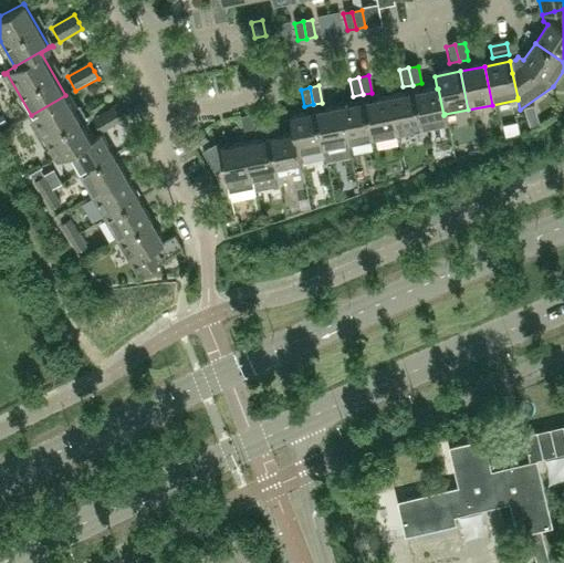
[(414,94),(420,133),(447,127),(445,114),(444,115),(438,89),(437,89),(414,94)]
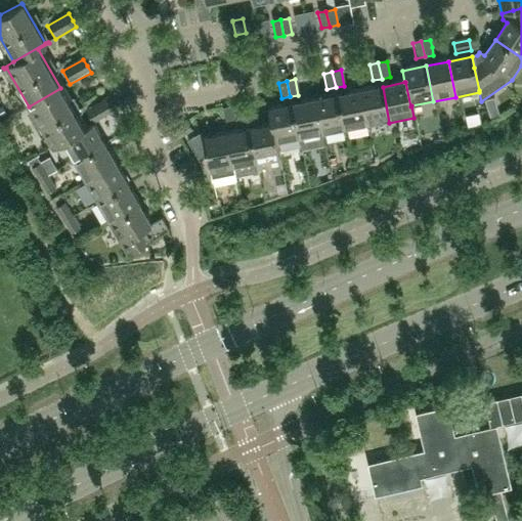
[(366,127),(389,123),(383,87),(359,91),(366,127)]
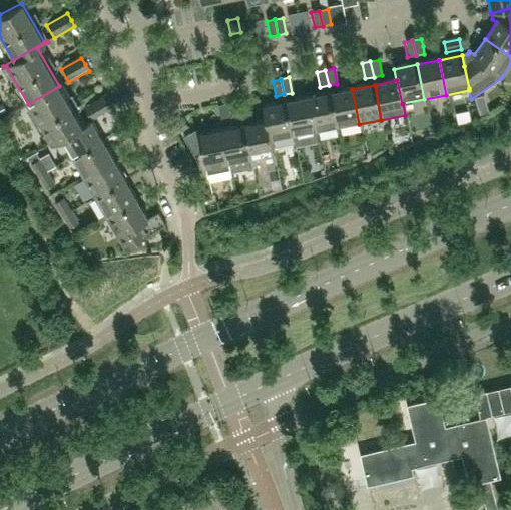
[(82,126),(81,125),(59,86),(28,104),(51,144),(49,145),(49,146),(60,140),(59,139),(82,126)]
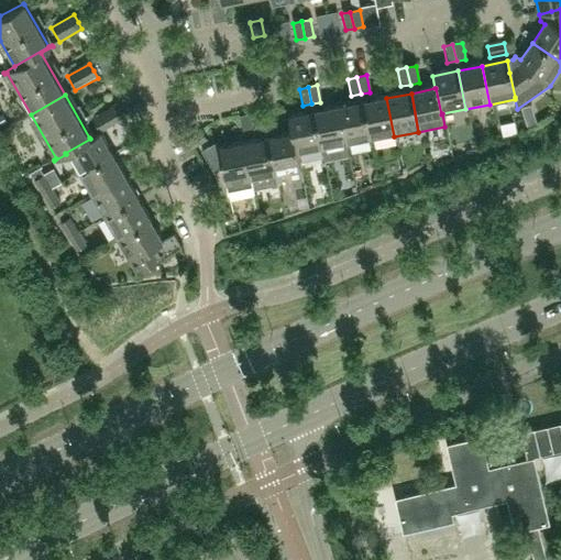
[(394,136),(386,98),(362,102),(370,142),(394,136)]
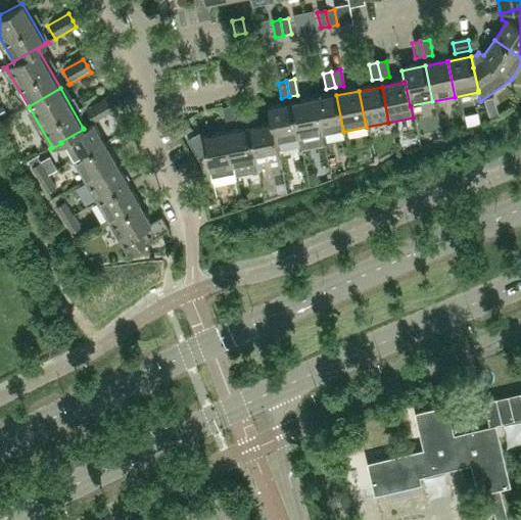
[(343,132),(336,95),(313,100),(320,136),(343,132)]
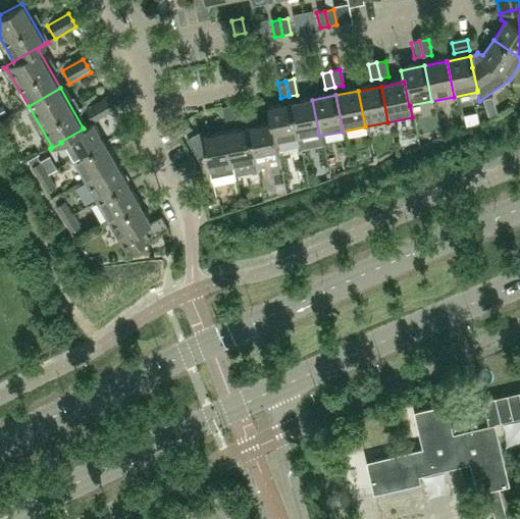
[(113,112),(110,106),(106,99),(85,111),(93,124),(113,112)]
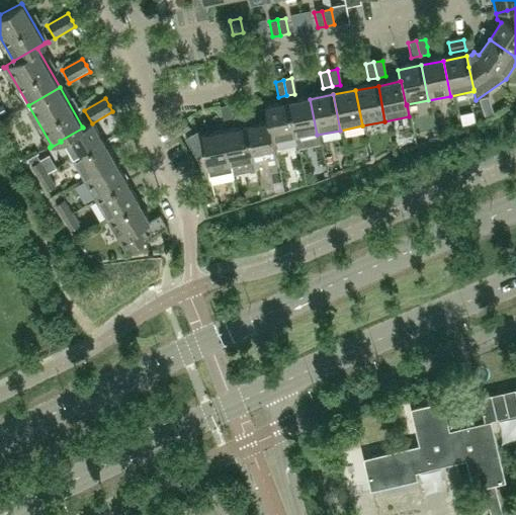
[(487,98),(478,100),(481,110),(482,113),(491,111),(490,108),(487,98)]
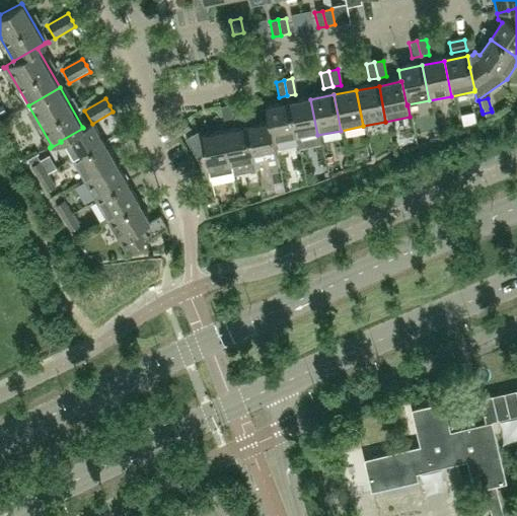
[(317,135),(310,99),(288,103),(295,140),(317,135)]
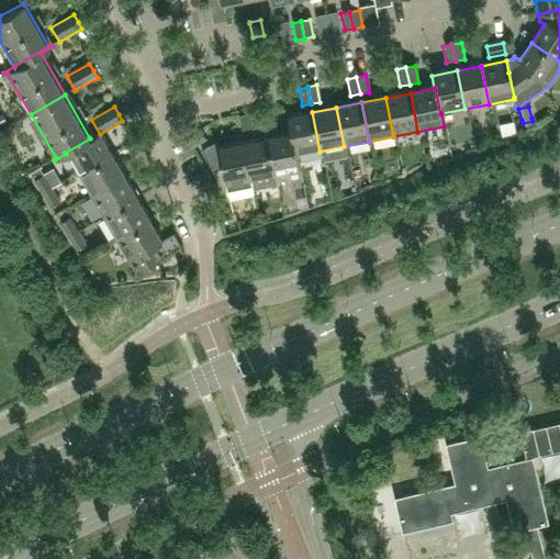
[(295,156),(291,134),(276,137),(270,112),(261,113),(265,131),(266,138),(276,183),(279,182),(278,177),(300,172),(297,156),(295,156)]
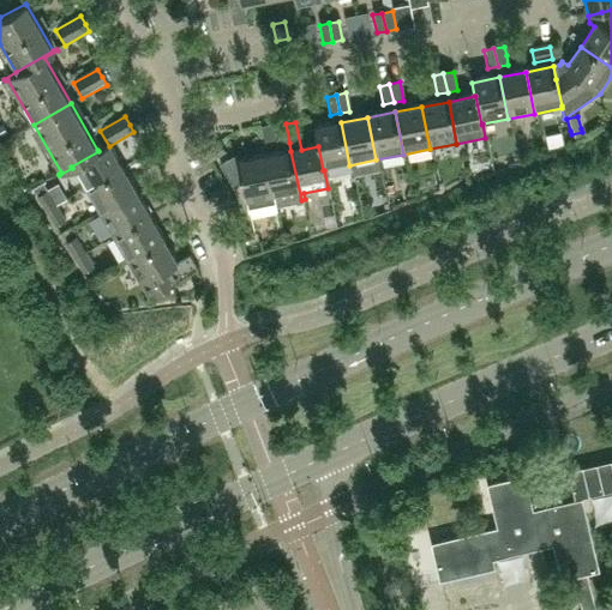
[(349,165),(341,122),(315,128),(318,146),(323,170),(324,170),(349,165)]
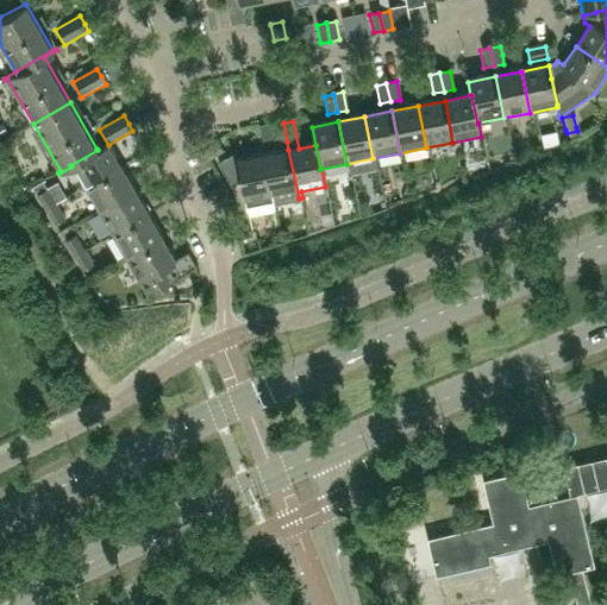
[(287,142),(283,123),(274,125),(277,143),(287,142)]
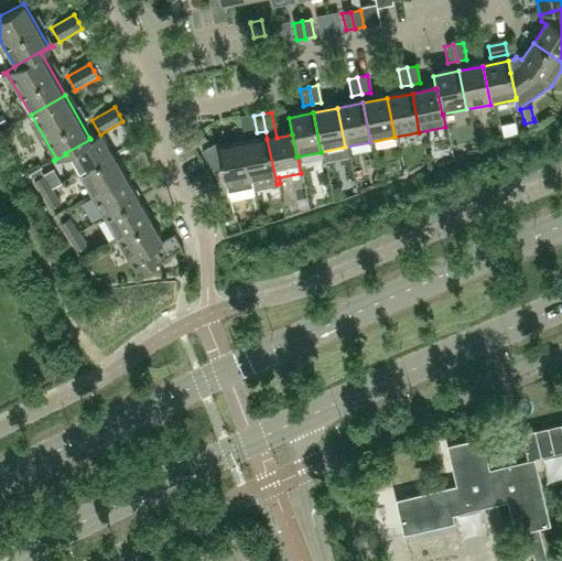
[(206,142),(201,132),(186,140),(192,150),(206,142)]
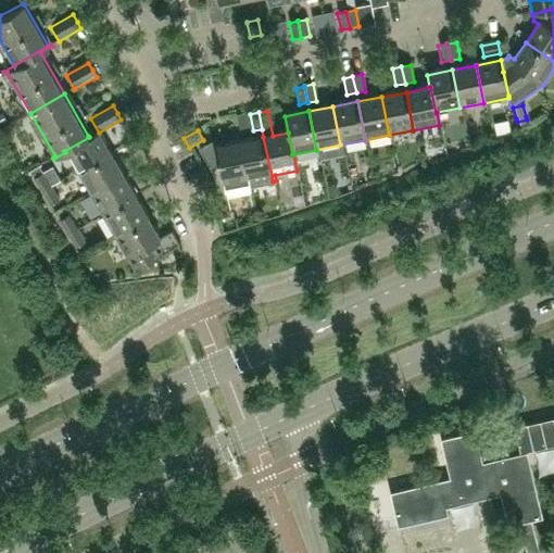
[(111,153),(98,132),(88,136),(89,137),(64,151),(65,152),(77,173),(111,153)]
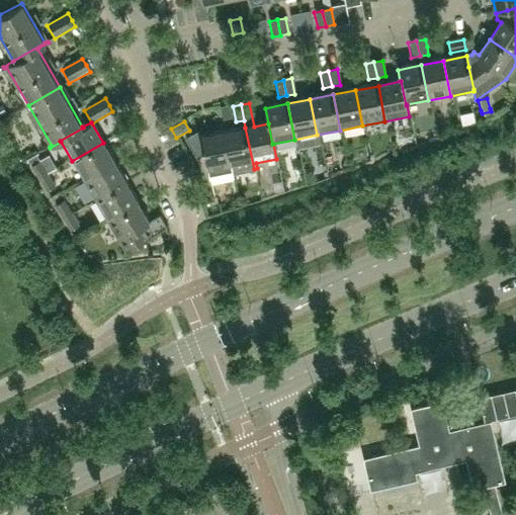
[(254,169),(245,127),(223,133),(230,168),(231,172),(231,173),(232,175),(254,171),(254,169)]
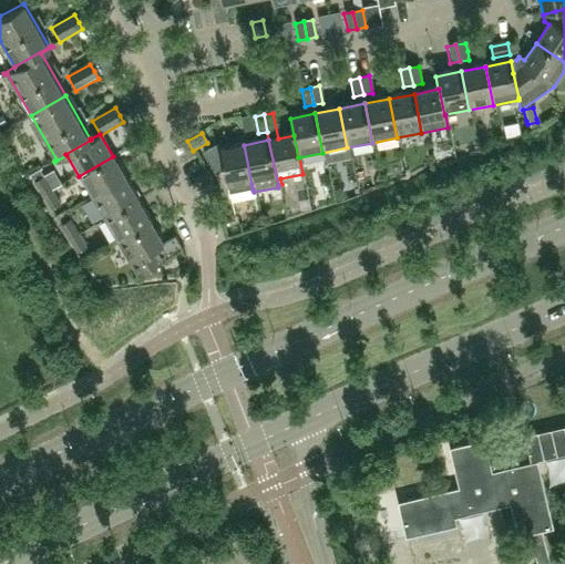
[(253,190),(253,188),(252,184),(244,145),(221,150),(217,143),(202,153),(215,175),(224,171),(228,194),(229,194),(230,201),(254,196),(254,192),(253,190)]
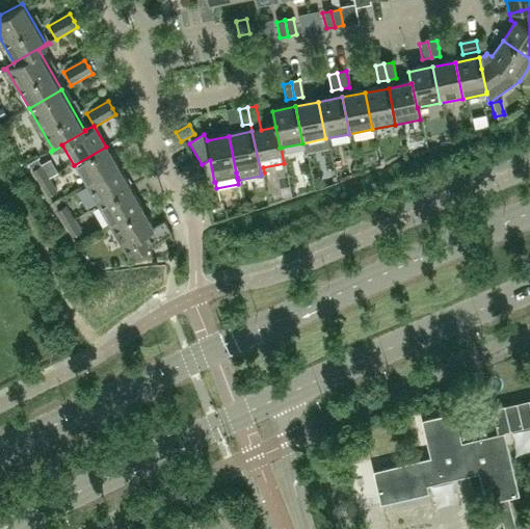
[(117,167),(106,147),(74,165),(85,186),(117,167)]
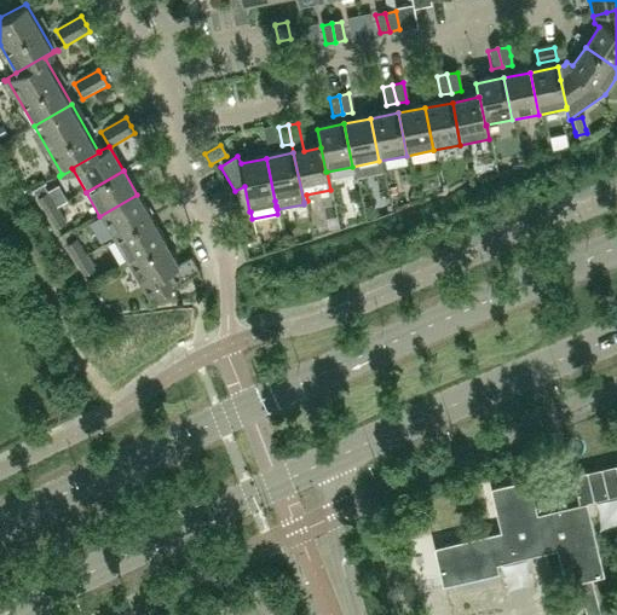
[(56,209),(47,193),(36,199),(46,215),(56,209)]
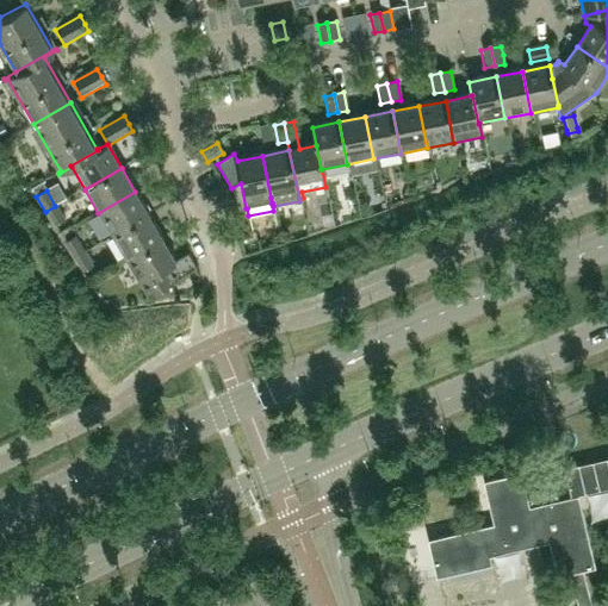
[(148,216),(135,192),(98,213),(111,236),(148,216)]
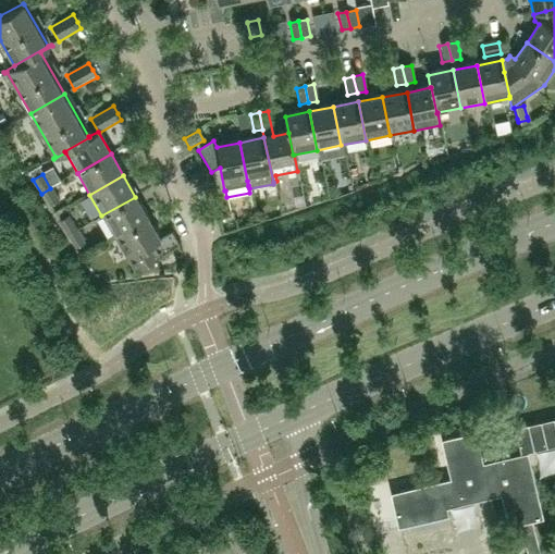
[(59,202),(50,188),(41,194),(50,208),(59,202)]
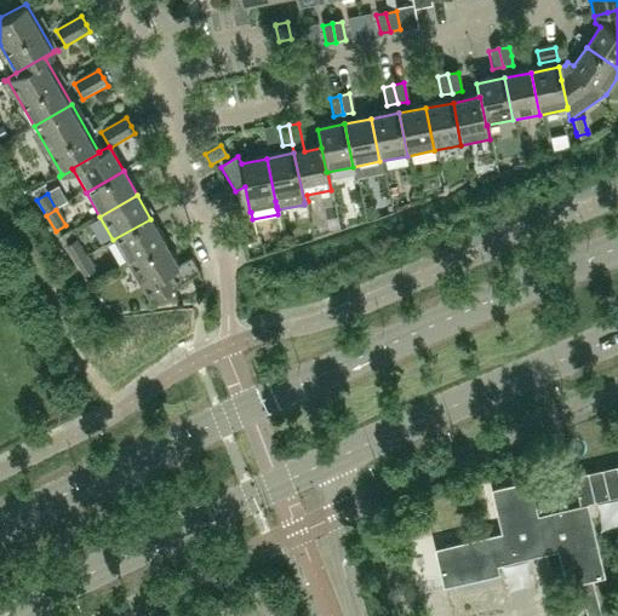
[(165,243),(150,219),(113,240),(127,264),(165,243)]
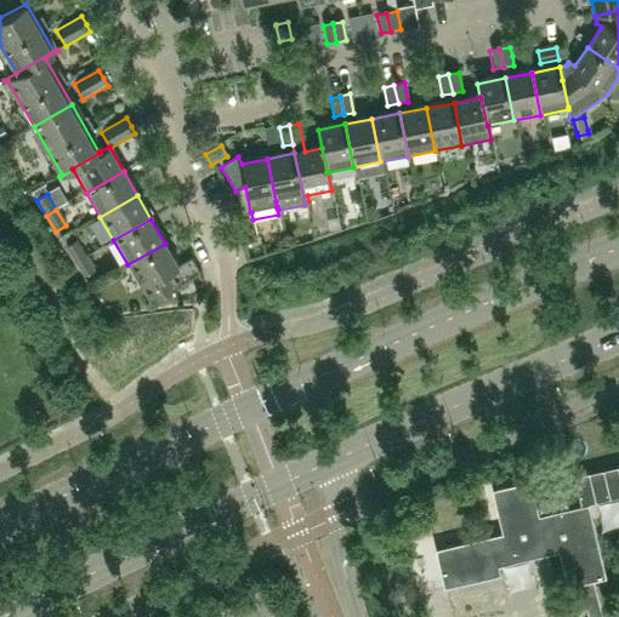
[(85,257),(75,243),(66,249),(75,263),(85,257)]
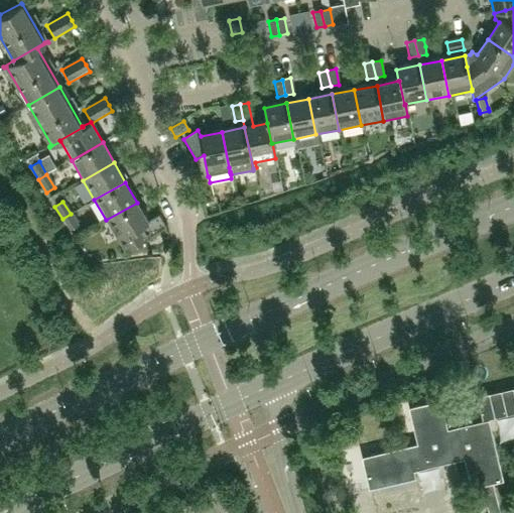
[(165,229),(159,216),(148,222),(137,203),(106,220),(124,252),(165,229)]
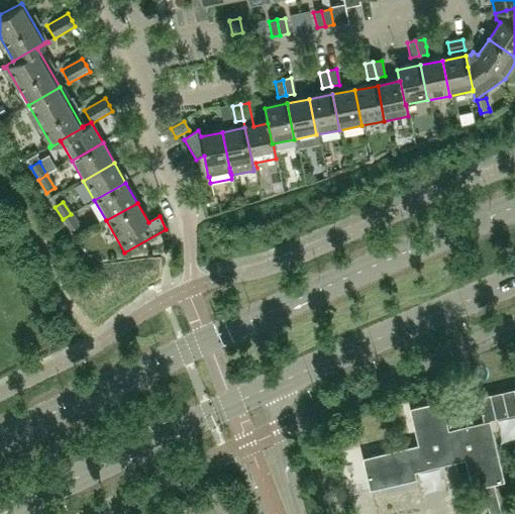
[(78,226),(71,214),(63,219),(70,231),(78,226)]
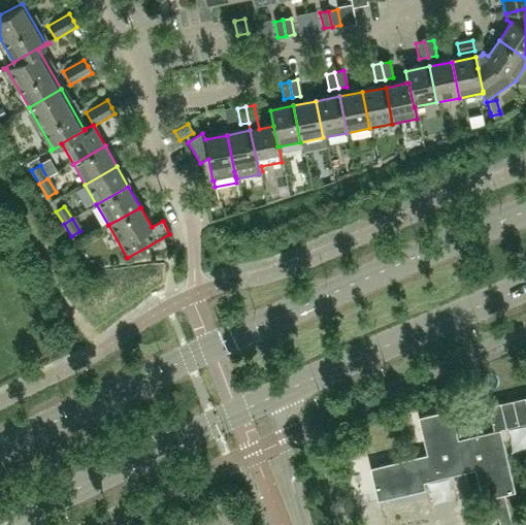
[(525,423),(525,397),(486,407),(492,432),(467,437),(467,438),(456,440),(450,412),(451,412),(451,411),(418,418),(418,420),(419,419),(427,456),(417,458),(417,457),(386,465),(386,466),(371,469),(371,468),(369,468),(377,501),(379,501),(379,500),(423,490),(423,491),(425,491),(423,483),(432,481),(455,476),(454,474),(475,470),(482,499),(481,499),(482,500),(492,497),(498,524),(510,524),(507,512),(505,500),(503,495),(515,492),(514,491),(513,491),(499,431),(500,431),(499,430),(525,423)]
